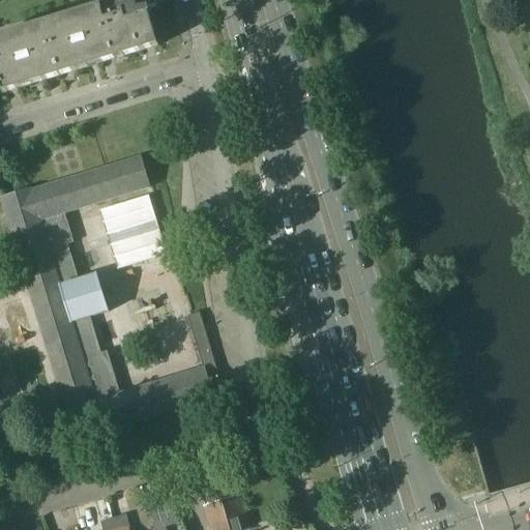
[(158,7),(156,0),(99,0),(101,4),(99,4),(116,59),(158,46),(150,9),(158,7)]
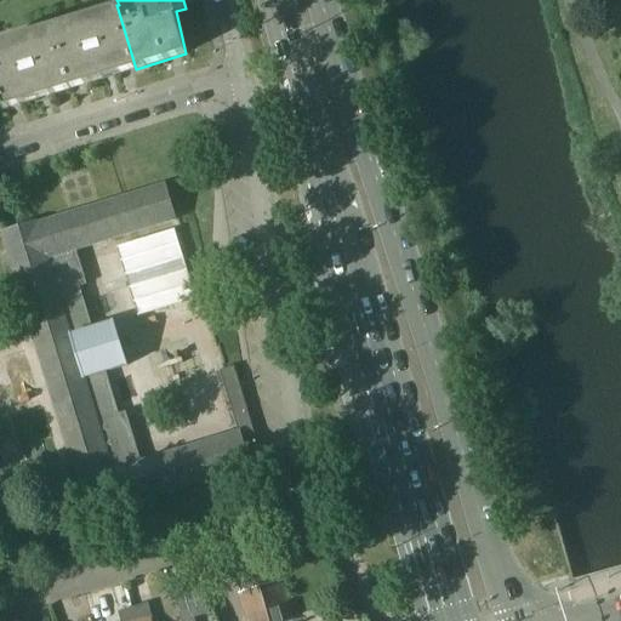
[(117,5),(51,26),(69,90),(136,69),(117,5)]
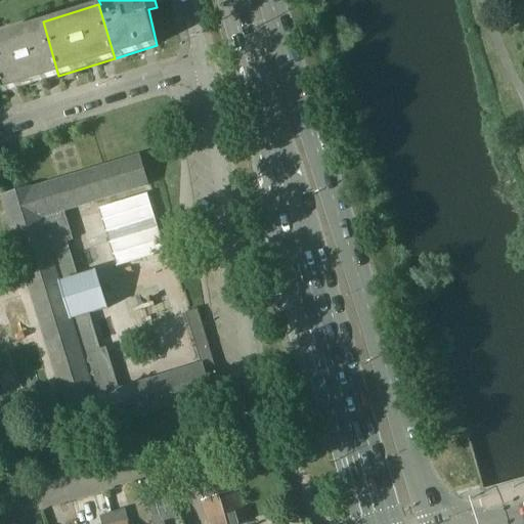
[(0,81),(3,92),(58,76),(43,22),(0,34),(0,81)]
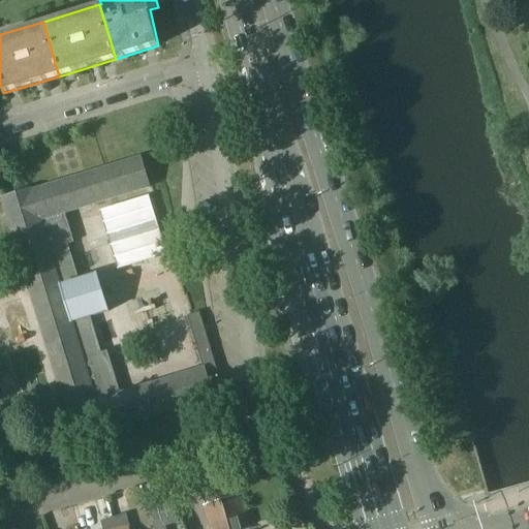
[(207,374),(216,371),(197,310),(187,313),(204,367),(120,393),(107,351),(101,353),(91,318),(109,312),(97,275),(79,280),(68,244),(74,243),(64,213),(151,186),(142,156),(141,156),(141,158),(107,168),(107,166),(105,167),(105,168),(84,176),(84,174),(81,175),(82,177),(57,184),(57,182),(55,183),(56,184),(32,191),(31,187),(2,196),(2,198),(4,197),(19,246),(0,251),(0,261),(21,255),(32,292),(31,293),(31,296),(33,296),(43,330),(41,330),(42,332),(44,332),(55,366),(53,367),(54,369),(56,368),(66,402),(64,403),(64,405),(66,404),(78,439),(74,440),(75,442),(105,433),(104,429),(149,415),(150,417),(151,416),(151,415),(172,408),(173,410),(174,409),(174,407),(212,395),(212,398),(214,397),(207,374)]
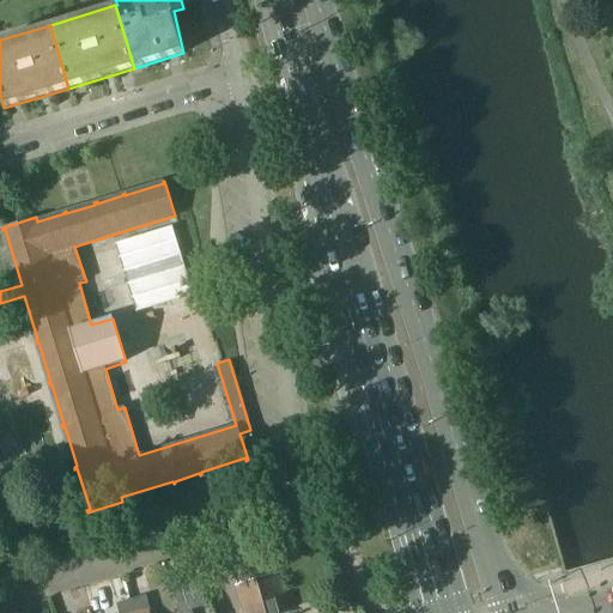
[(194,296),(173,228),(116,244),(137,313),(194,296)]
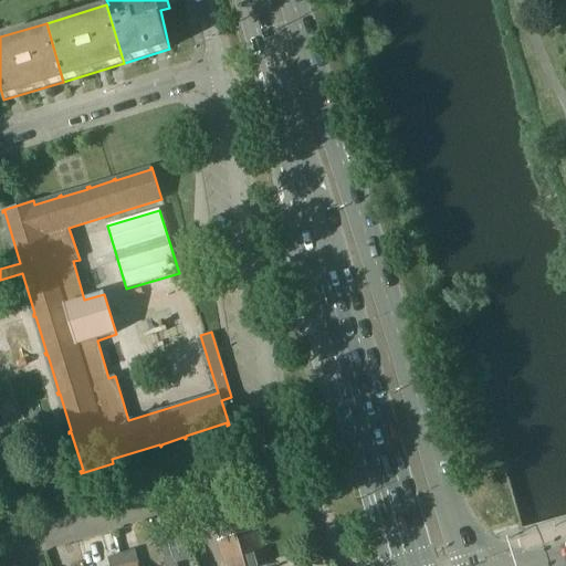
[(266,565),(255,528),(217,540),(224,565),(266,565)]
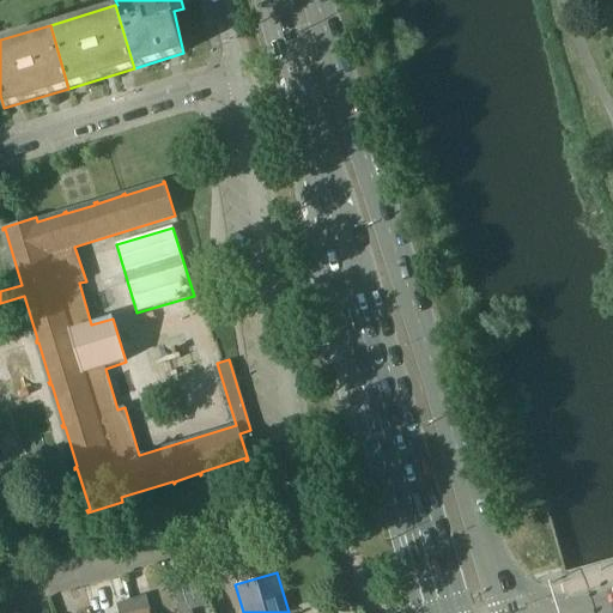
[(207,605),(199,577),(173,586),(181,612),(207,605)]
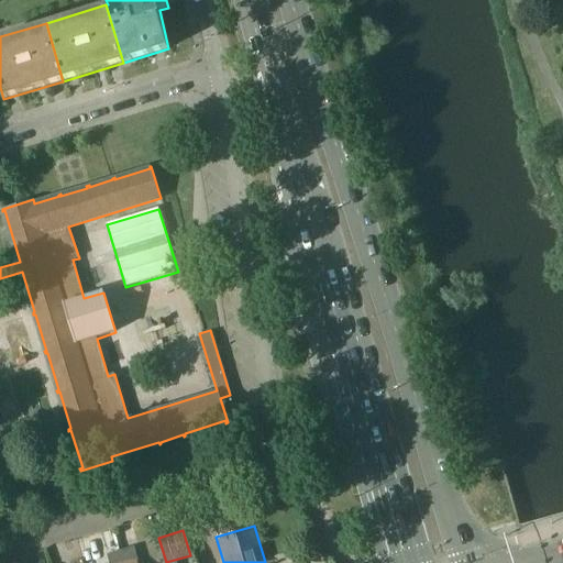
[(123,562),(138,562),(133,547),(120,550),(123,562)]
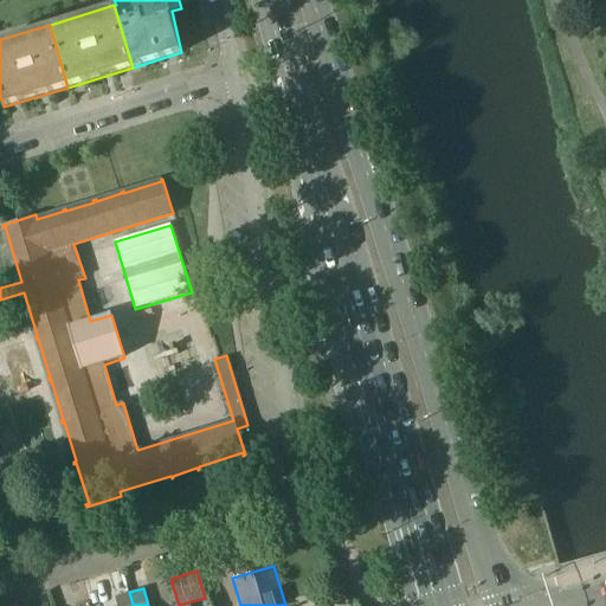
[(133,605),(129,592),(115,597),(117,605),(133,605)]
